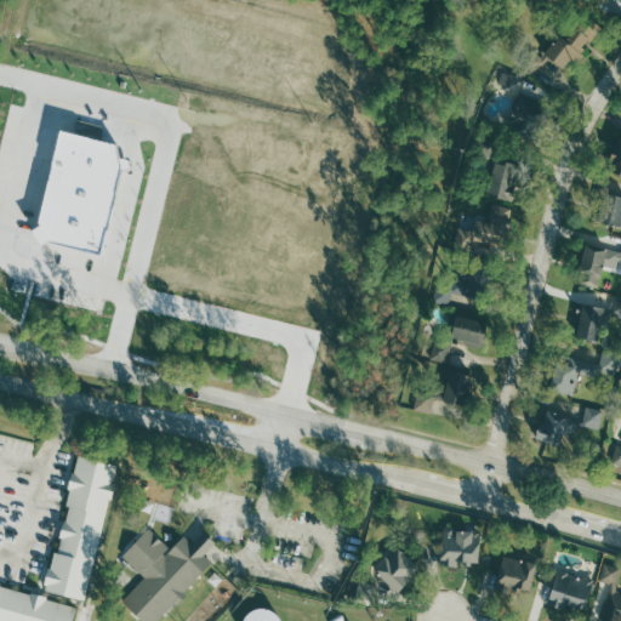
[(542,56),(564,72),(590,39),(568,22),(542,56)]
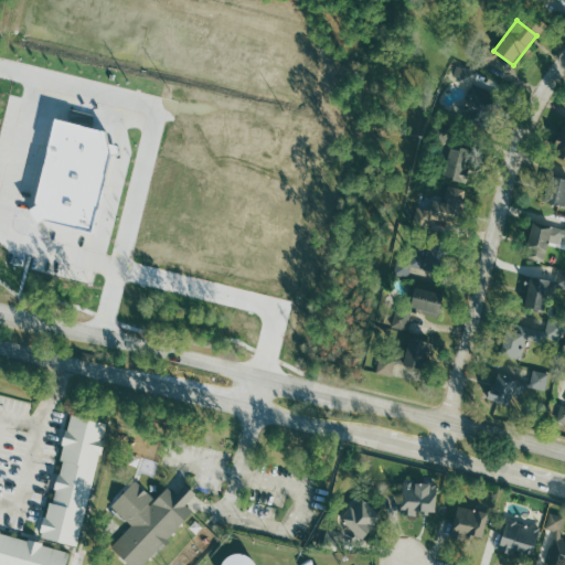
[(498,53),(488,49),(481,62),(491,67),(498,53)]
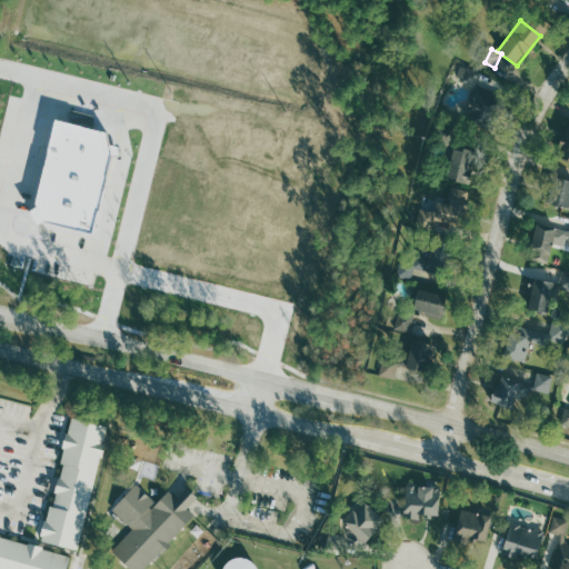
[(485,128),(492,107),(487,105),(497,78),(461,65),(456,80),(470,86),(458,119),(485,128)]
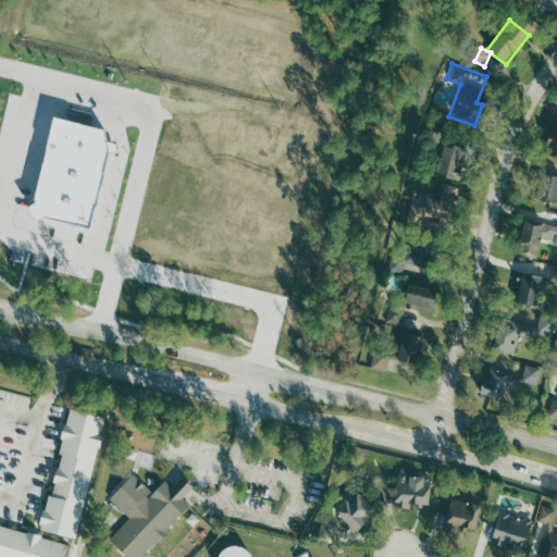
[(556,122),(555,122),(545,155),(556,158),(556,122)]
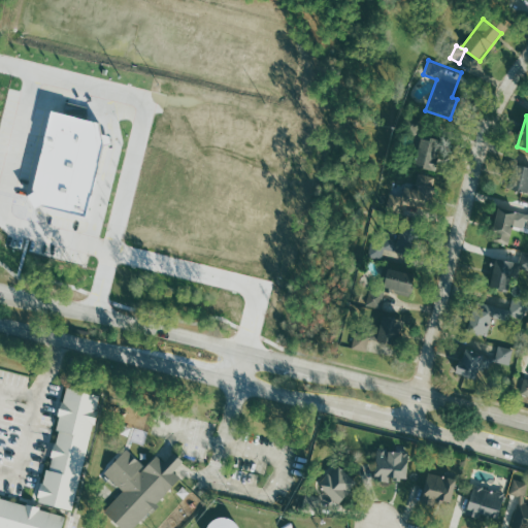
[(415,166),(435,170),(441,141),(421,137),(415,166)]
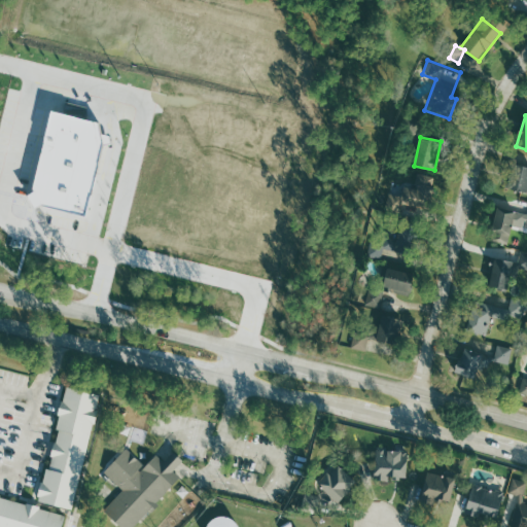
[(526,192),(526,190),(526,167),(514,165),(510,189),(526,192)]
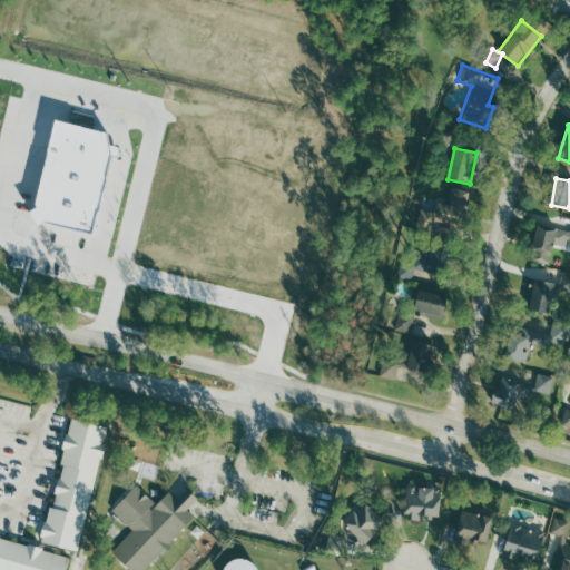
[(419,226),(458,233),(461,215),(467,216),(471,192),(451,188),(449,203),(438,200),(436,209),(422,206),(419,226)]
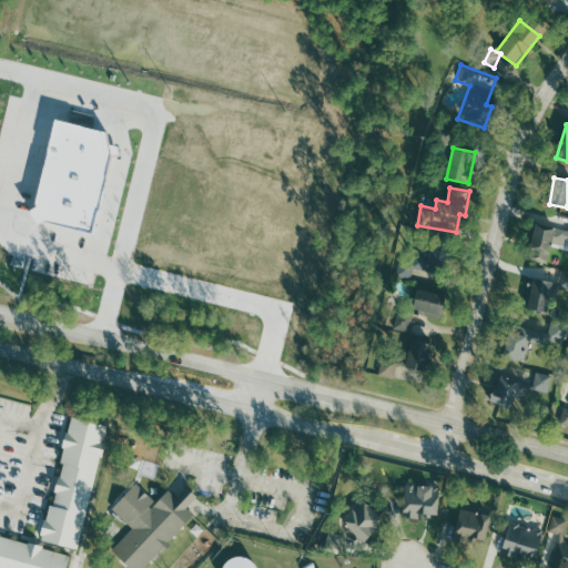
[(567,229),(535,223),(528,256),(547,261),(550,243),(564,245),(565,239),(567,239),(567,229)]
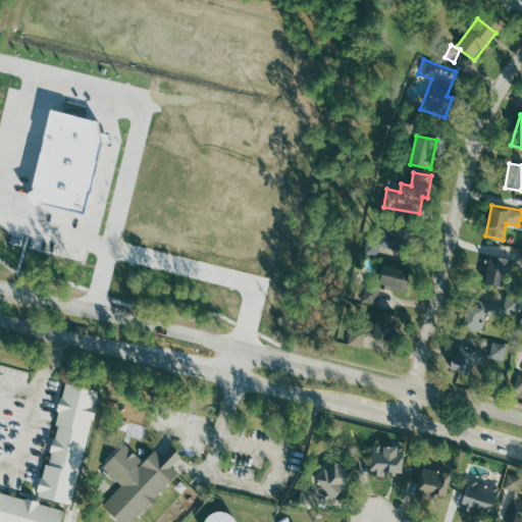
[(380,247),(402,252),(407,229),(392,225),(389,232),(381,231),(379,241),(369,238),(365,253),(378,257),(380,247)]
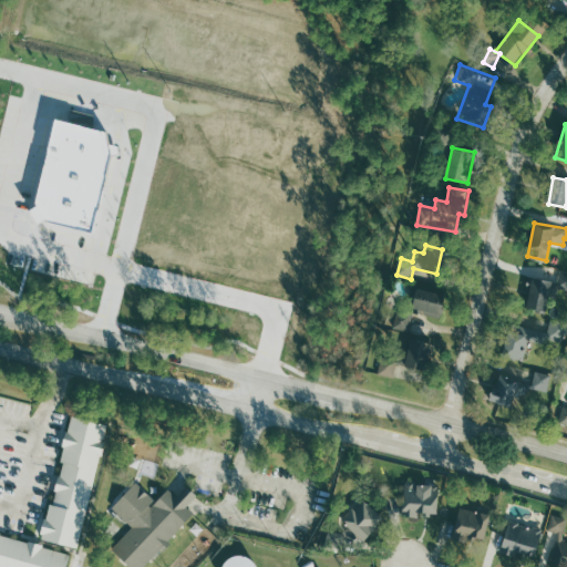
[(566,290),(566,270),(564,269),(556,285),(566,290)]
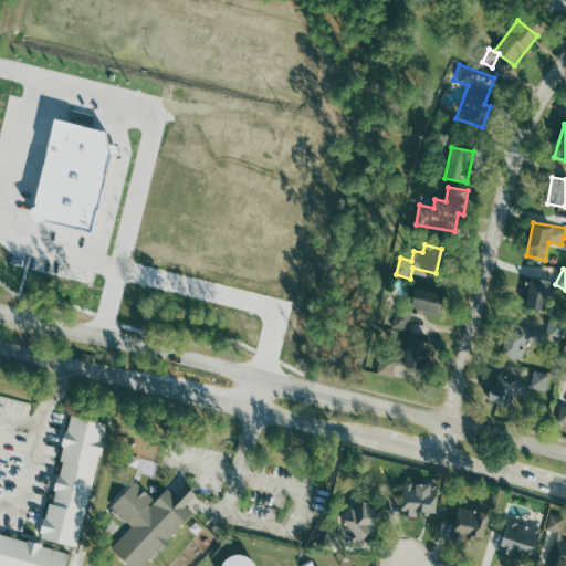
[(543,312),(545,295),(554,296),(556,283),(530,279),(526,310),(543,312)]
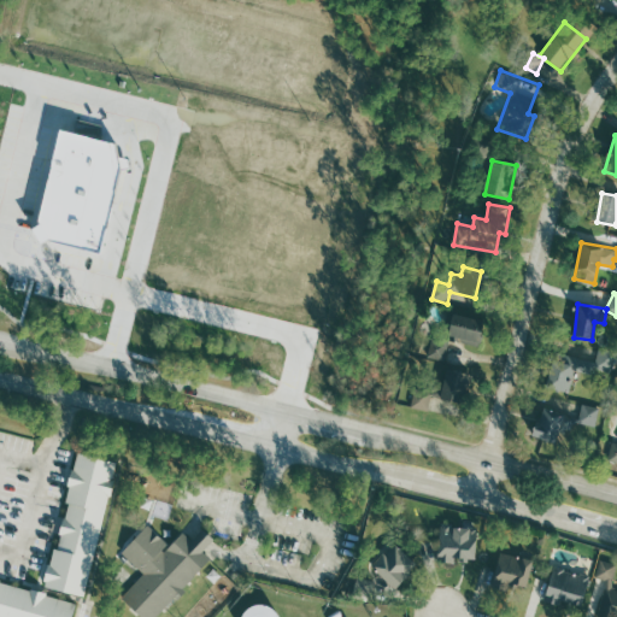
[(447,339),(480,344),(483,319),(451,315),(447,339)]
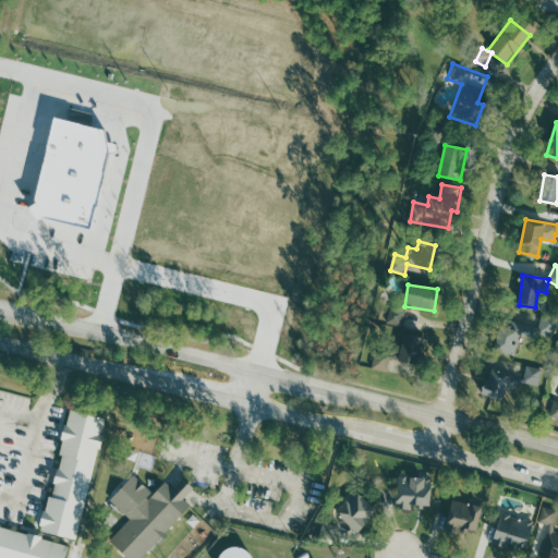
[(387,323),(402,326),(407,306),(391,304),(387,323)]
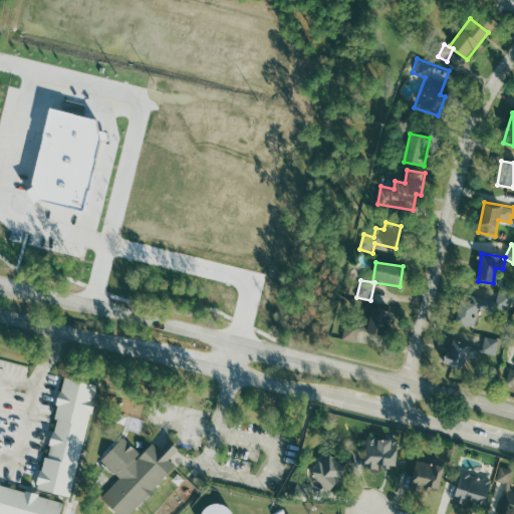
[(493,312),(496,301),(463,293),(456,322),(470,326),(473,316),(478,317),(480,308),(493,312)]
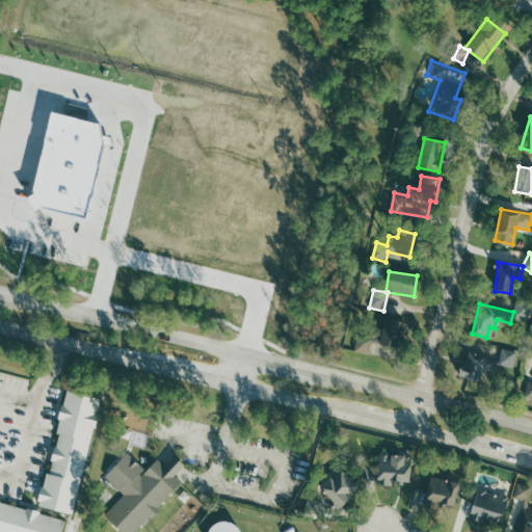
[(378,344),(401,349),(408,324),(386,318),(378,344)]
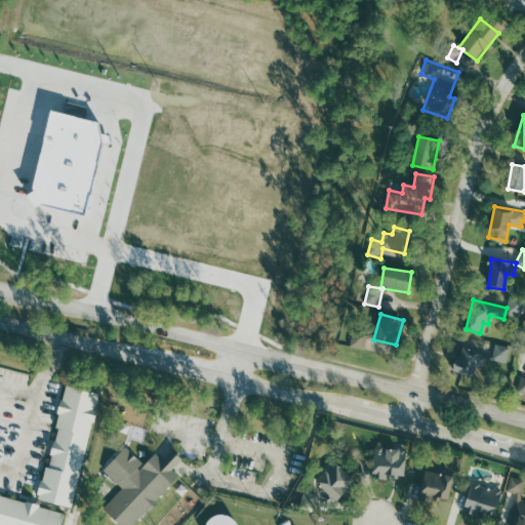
[(511,347),(496,344),(492,360),(507,363),(511,347)]
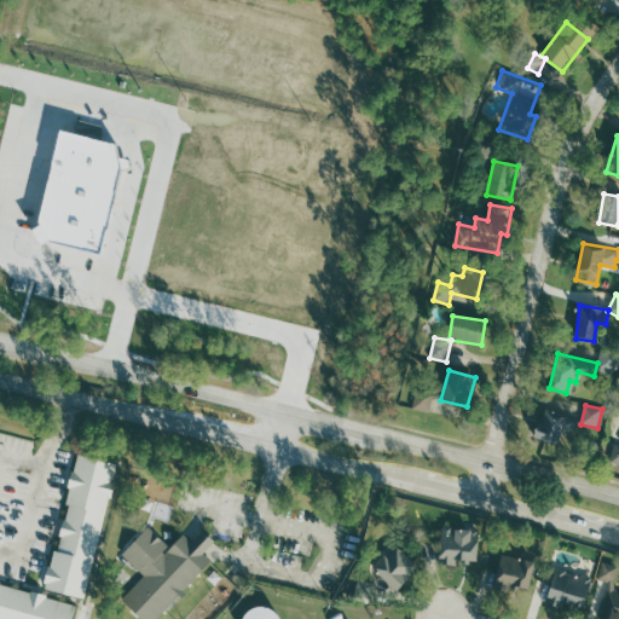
[(534,438),(561,446),(570,417),(543,409),(534,438)]
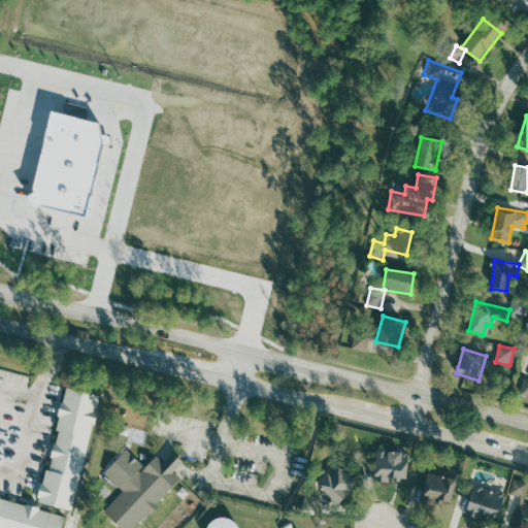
[(71,510),(37,502),(66,388),(99,396),(71,510)]
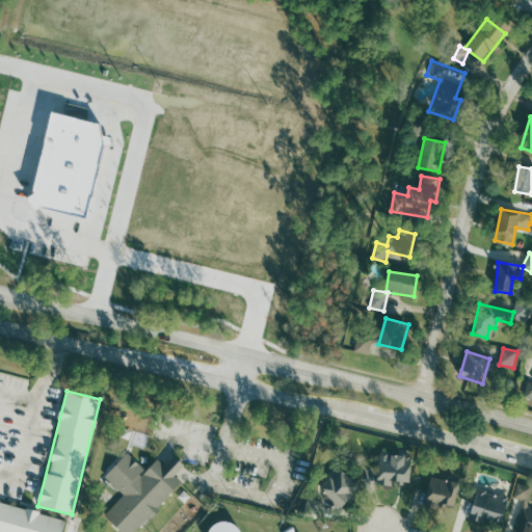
[(150,432),(154,416),(124,407),(120,424),(150,432)]
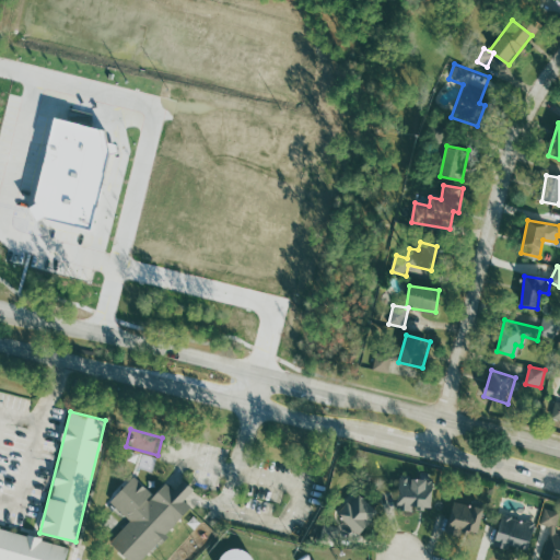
[(131,521),(109,544),(127,559),(142,559),(191,506),(184,500),(194,489),(185,481),(175,491),(166,482),(154,496),(133,476),(111,501),(131,521)]
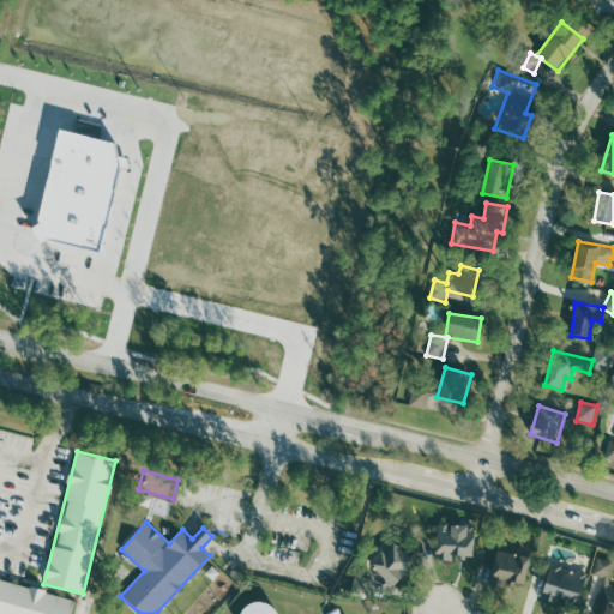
[(474,559),(475,525),(438,523),(437,558),(474,559)]
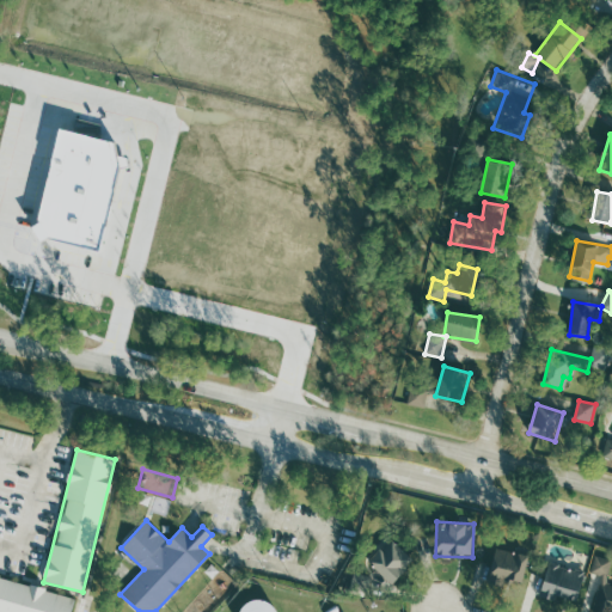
[(414,561),(390,538),(367,562),(391,585),(414,561)]
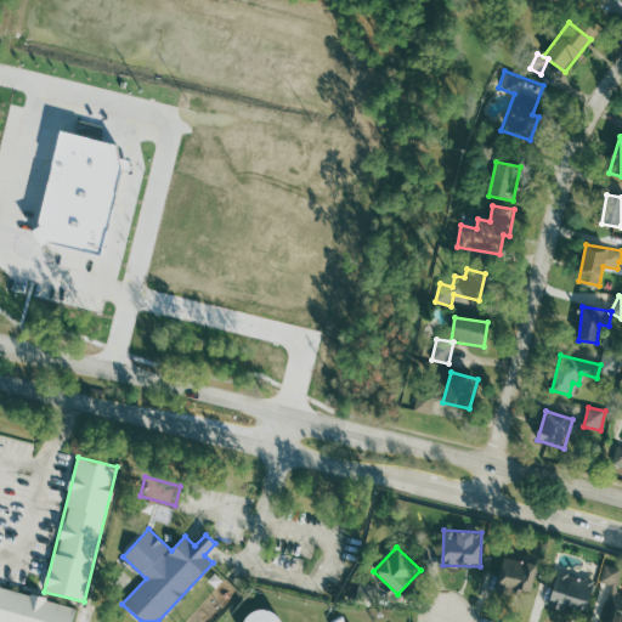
[(537,565),(504,557),(497,586),(531,593),(537,565)]
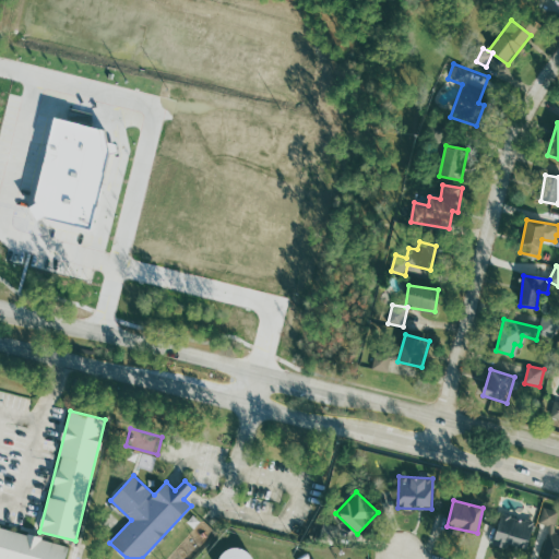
[(558,558),(558,534),(554,533),(558,512),(558,511),(544,508),(540,523),(551,526),(544,556),(558,558)]
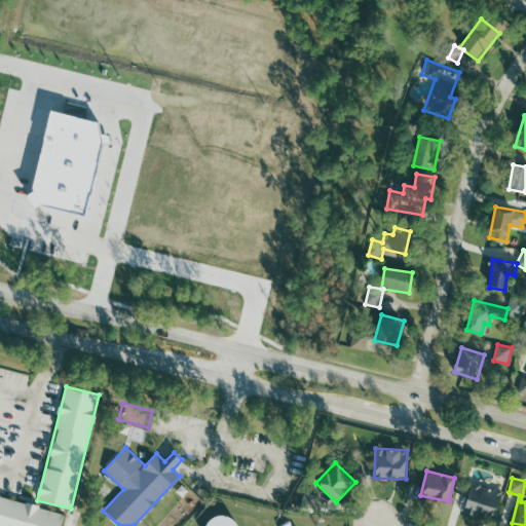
[(495,518),(502,491),(471,483),(464,511),(495,518)]
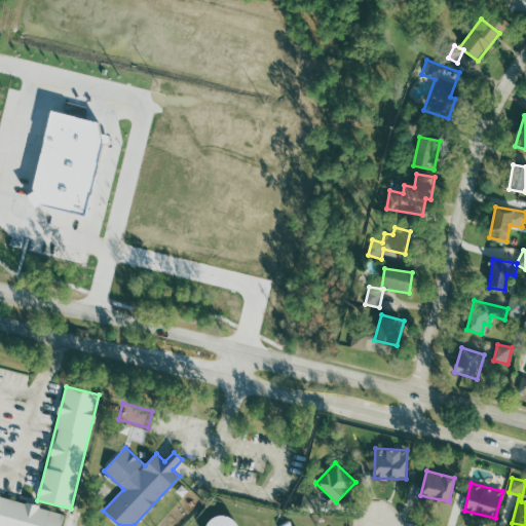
[(0,525),(0,495),(65,515),(61,525),(0,525)]
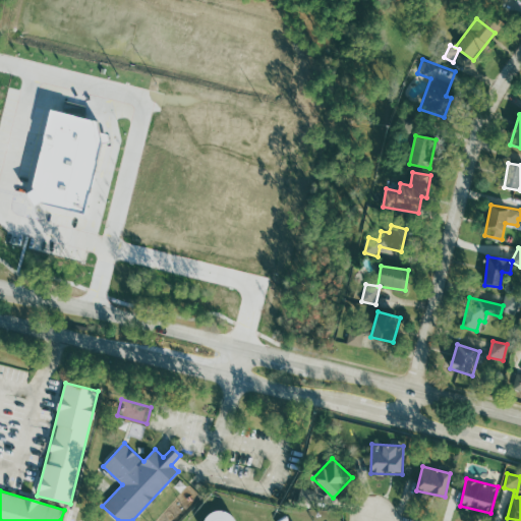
[(236,520),(236,518),(232,513),(226,510),(220,510),(214,512),(209,516),(206,520),(236,520)]
